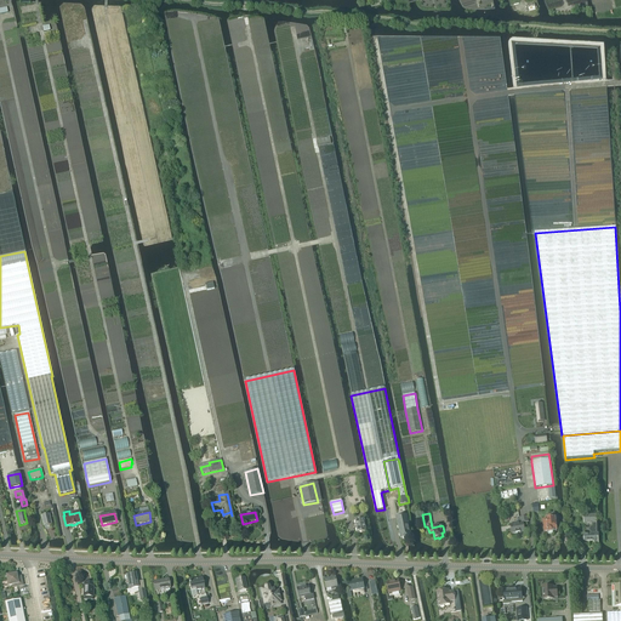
[(41,517),(44,527),(51,525),(49,514),(41,517)]
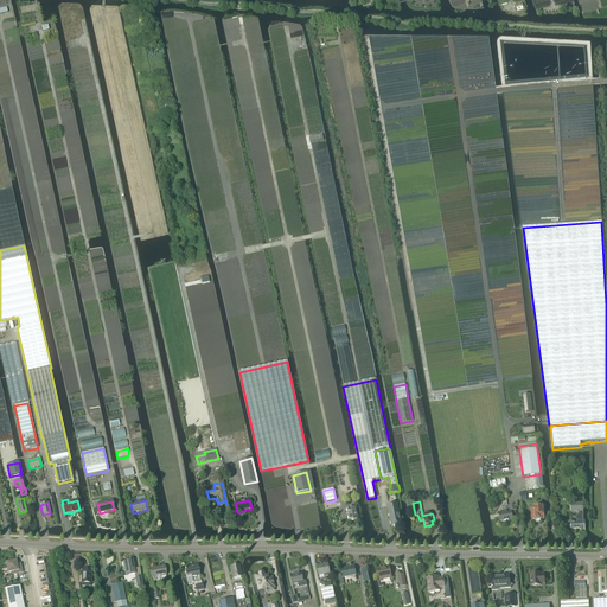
[(391,526),(394,526),(395,526),(397,526),(398,525),(401,524),(398,510),(397,503),(387,505),(389,512),(391,526)]
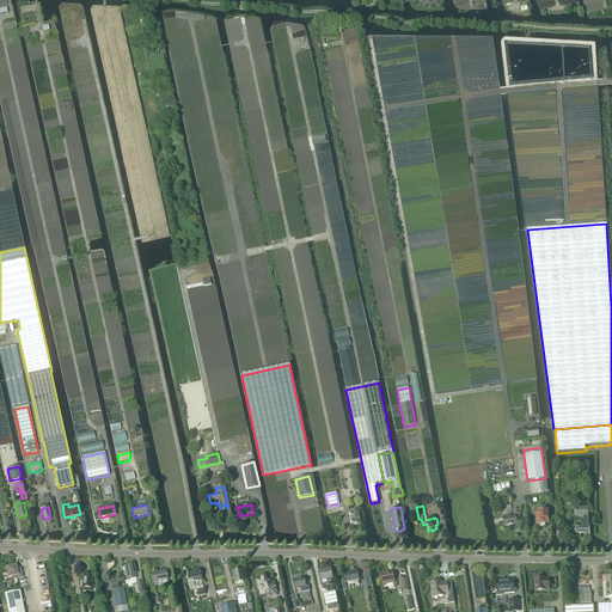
[(546,525),(549,525),(546,507),(543,507),(544,512),(538,513),(536,514),(537,526),(540,526),(540,527),(542,528),(545,527),(546,527),(546,525)]
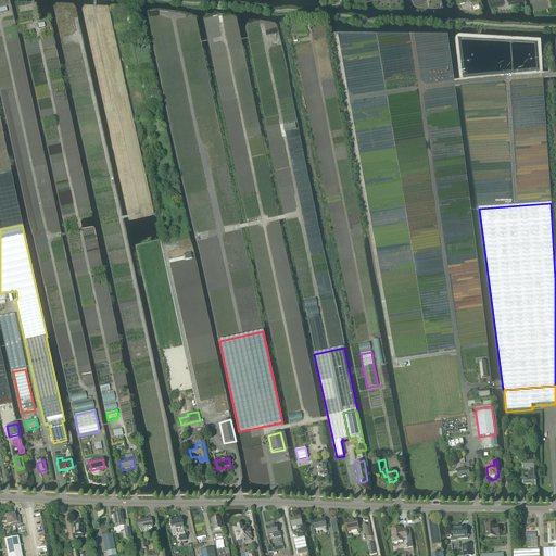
[(528,478),(528,480),(522,480),(523,487),(535,485),(535,478),(534,478),(534,469),(533,469),(533,462),(522,462),(522,469),(530,469),(529,472),(528,474),(528,475),(528,476),(528,477),(528,478)]
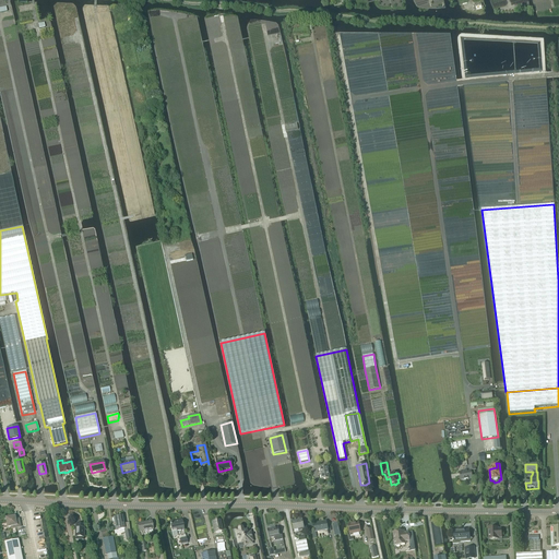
[(473,479),(471,472),(475,471),(475,465),(467,466),(468,472),(459,474),(460,482),(473,479)]
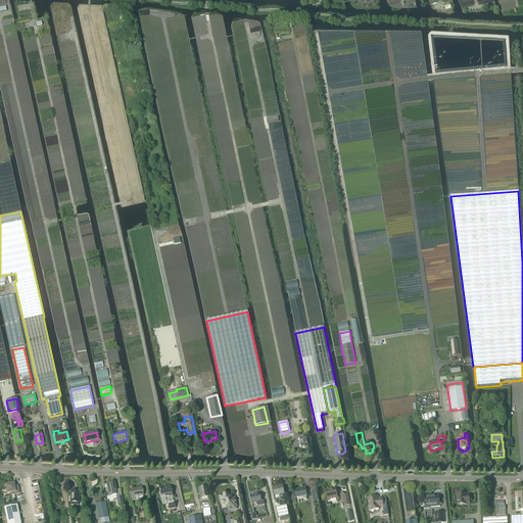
[(300,448),(308,447),(306,437),(299,438),(300,448)]
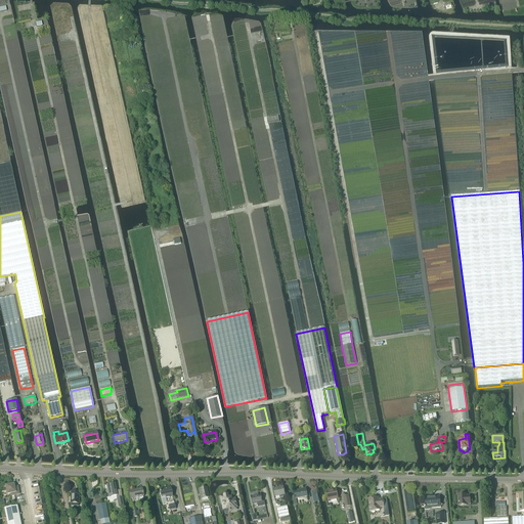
[(10,494),(10,496),(18,494),(17,487),(14,488),(13,484),(5,486),(7,494),(10,494)]
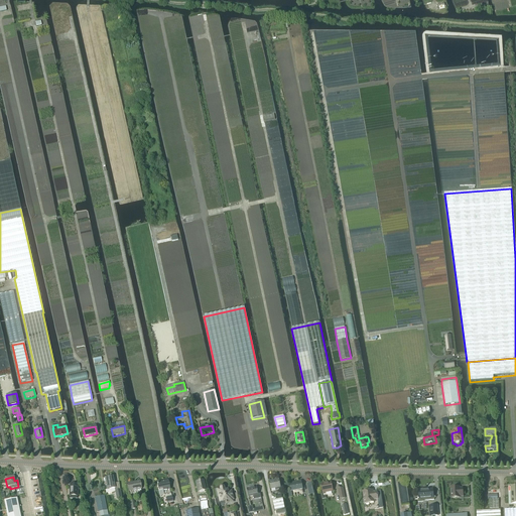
[(107,490),(115,489),(112,477),(105,479),(107,490)]
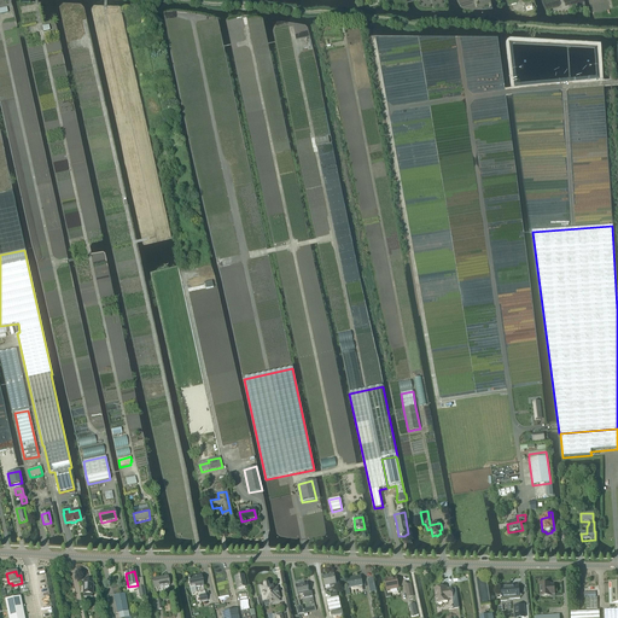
[(237,589),(246,587),(244,575),(234,577),(237,589)]
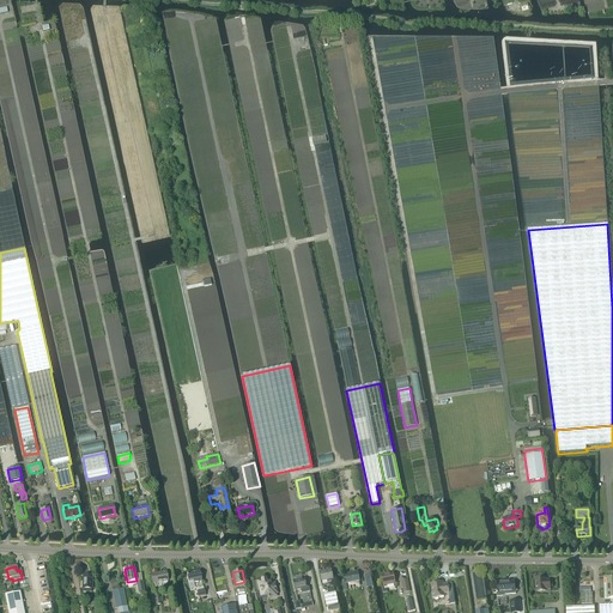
[(327,581),(328,582),(334,581),(332,571),(321,572),(322,582),(327,581)]
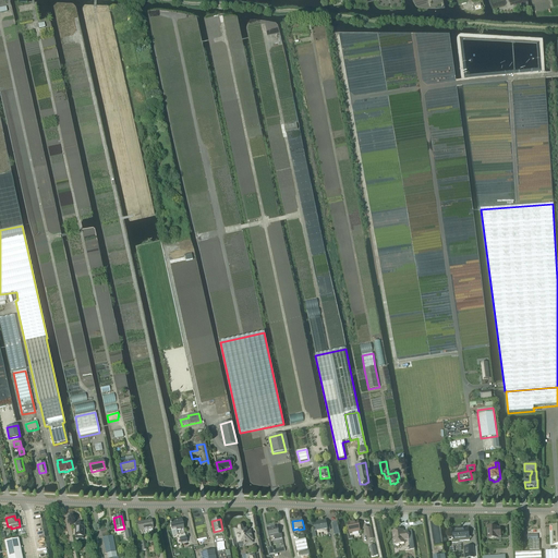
[(327,530),(325,520),(319,522),(320,522),(313,524),(314,532),(327,530)]
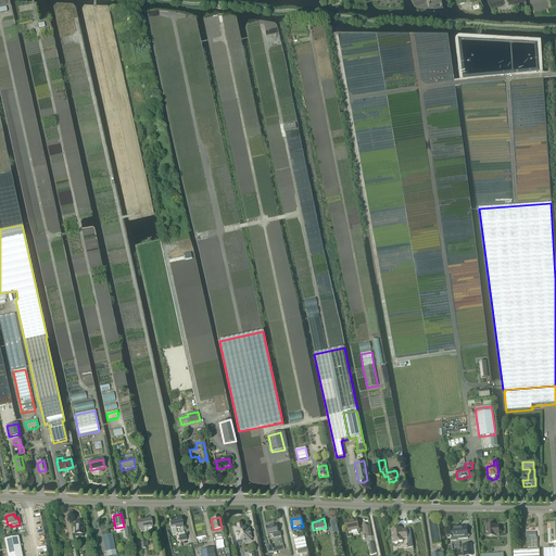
[(138,530),(152,528),(150,519),(137,521),(138,530)]
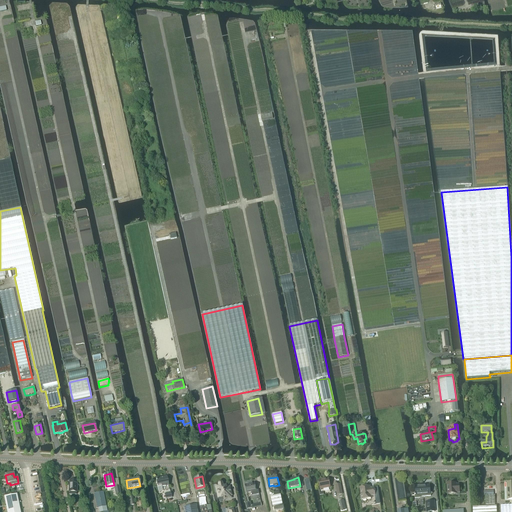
[(161,487),(161,488),(168,486),(167,481),(166,481),(165,478),(160,479),(159,478),(155,479),(156,481),(155,481),(156,482),(157,487),(161,487)]
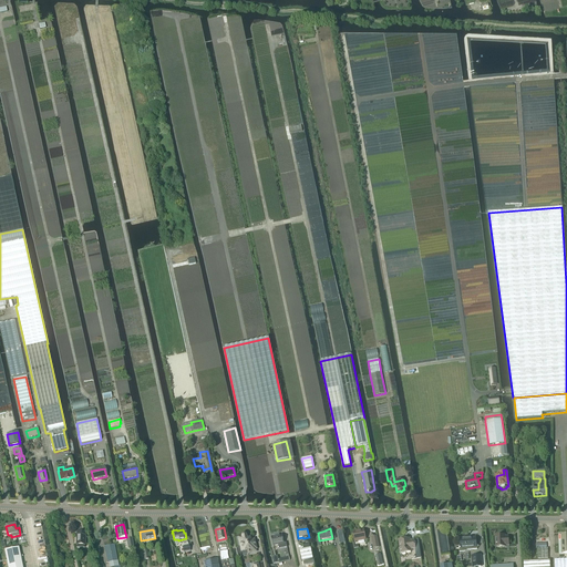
[(354,543),(366,540),(363,531),(352,533),(354,543)]
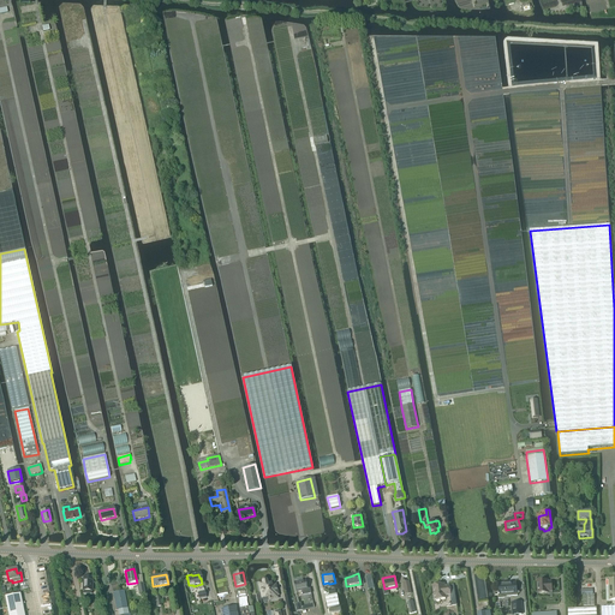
[(268,585),(267,581),(267,580),(266,580),(264,579),(263,580),(262,580),(262,581),(262,583),(258,584),(262,598),(268,597),(268,601),(278,598),(276,596),(278,596),(276,585),(272,586),(272,584),(268,585)]
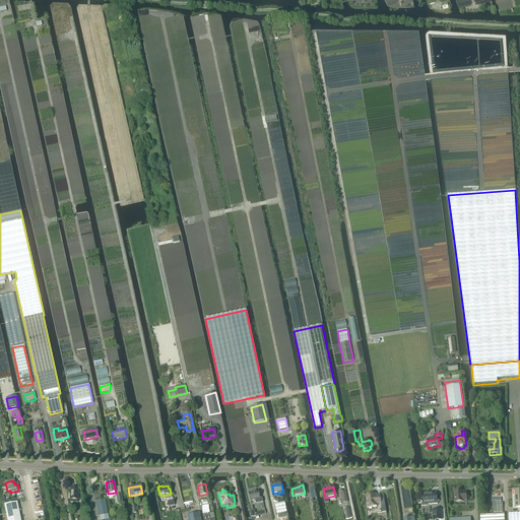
[(251,501),(255,500),(256,504),(263,503),(262,498),(260,499),(259,491),(249,494),(251,501)]
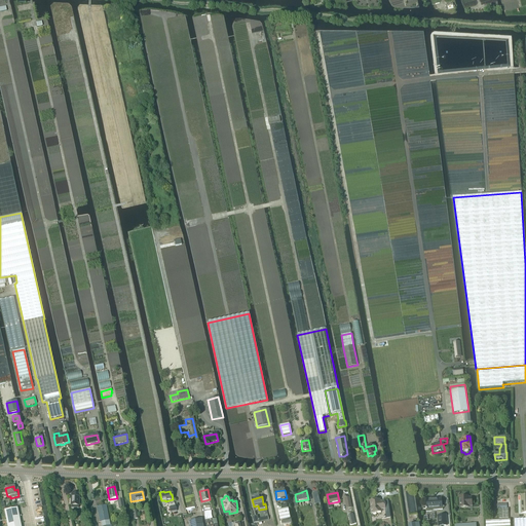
[(461,497),(459,497),(460,509),(468,508),(468,506),(472,505),(472,498),(468,498),(467,497),(464,497),(463,496),(461,496),(461,497)]
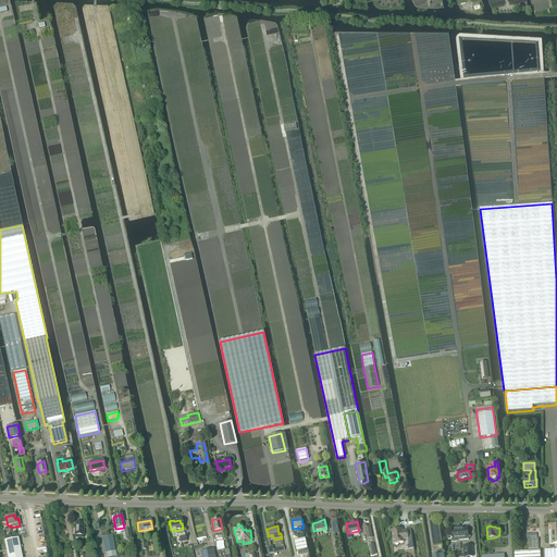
[(455,528),(452,529),(452,534),(450,534),(452,543),(457,542),(457,541),(469,540),(468,529),(455,530),(455,528)]
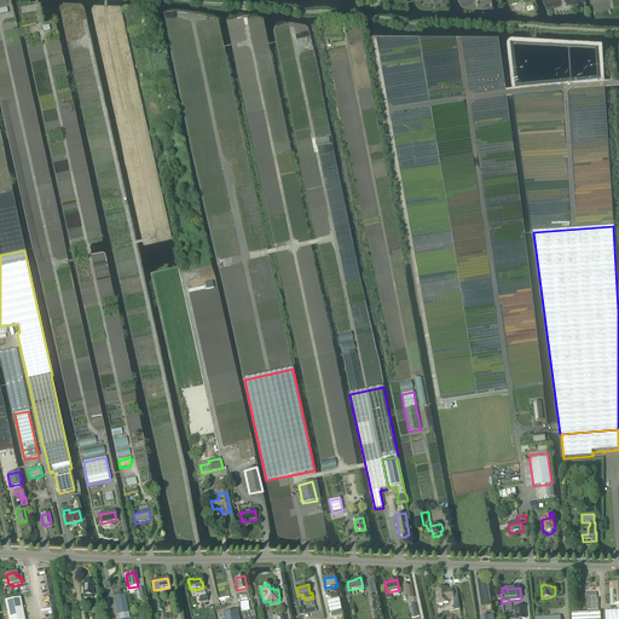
[(437,599),(435,599),(437,602),(437,603),(438,603),(438,605),(439,603),(439,605),(443,605),(444,603),(449,602),(449,600),(453,600),(452,590),(447,590),(446,588),(435,590),(437,599)]
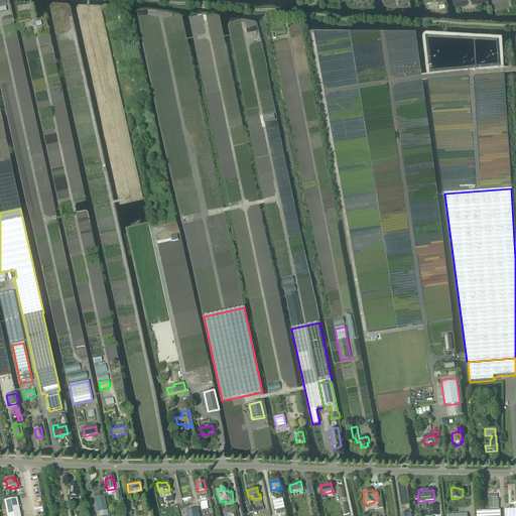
[(104,496),(95,498),(98,512),(99,512),(99,515),(106,515),(108,515),(107,511),(104,496)]
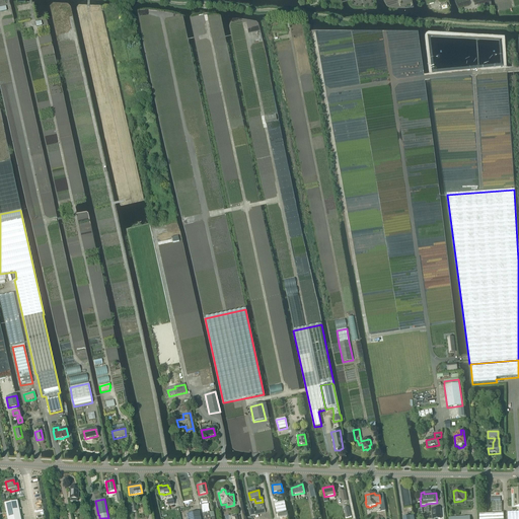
[(7,518),(20,518),(16,502),(4,504),(7,518)]
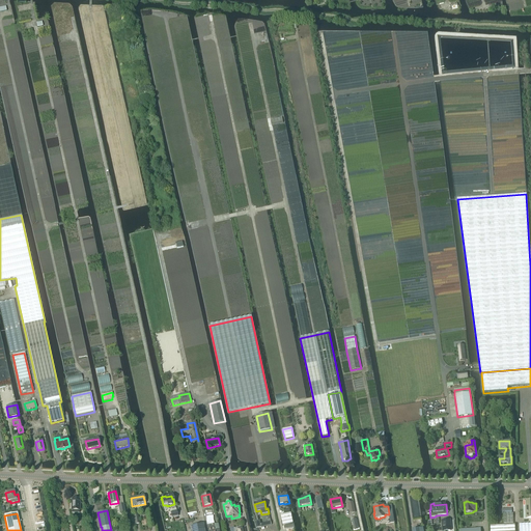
[(291,513),(281,515),(283,526),(294,524),(291,513)]
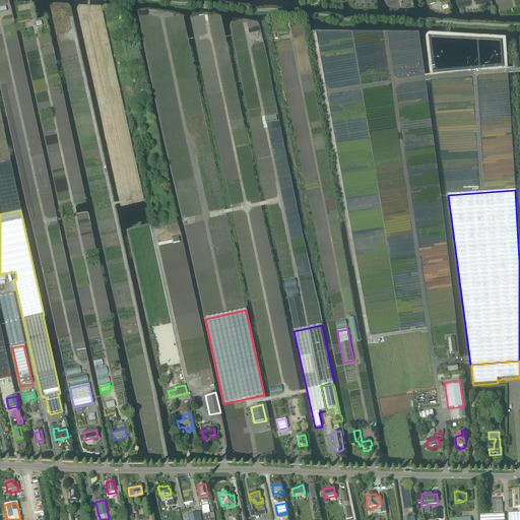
[(493,504),(493,513),(503,513),(503,504),(493,504)]
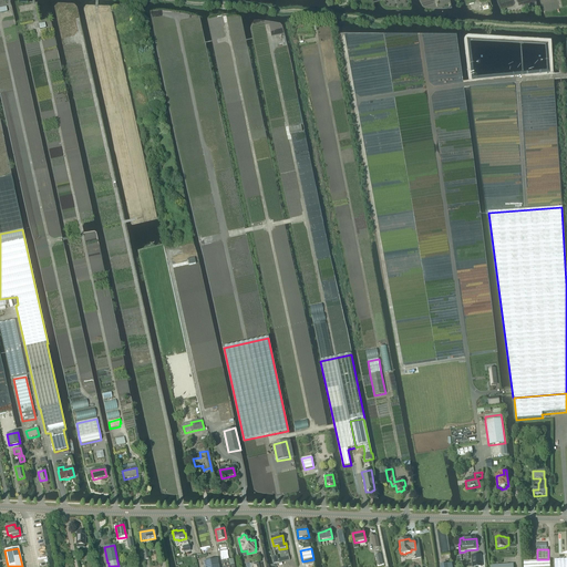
[(474,556),(475,563),(472,563),(472,566),(476,566),(482,566),(481,556),(474,556)]
